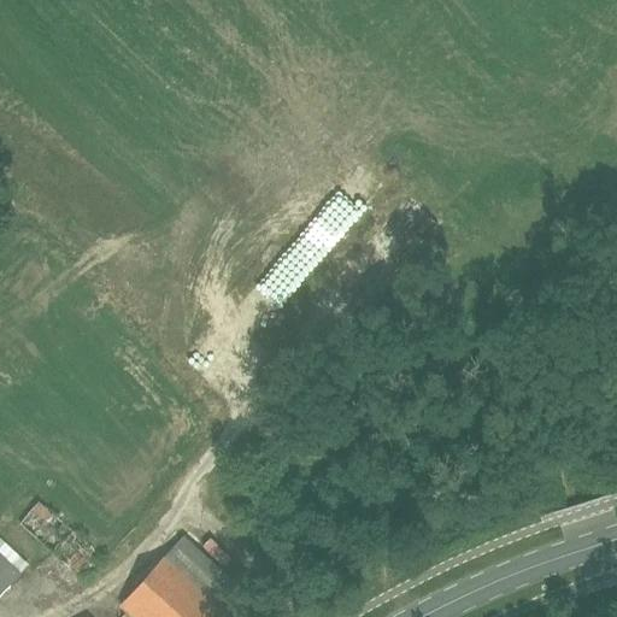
[(353,163),(331,191),(347,203),(369,175),(353,163)]
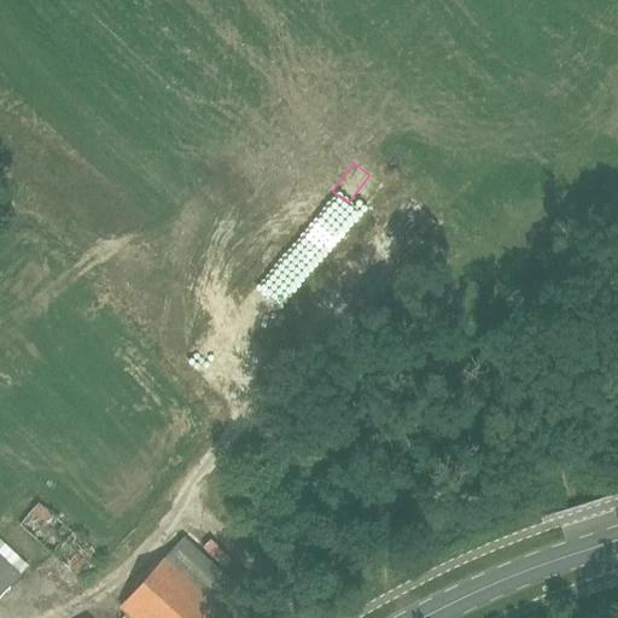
[(36,494),(16,514),(36,535),(57,514),(36,494)]
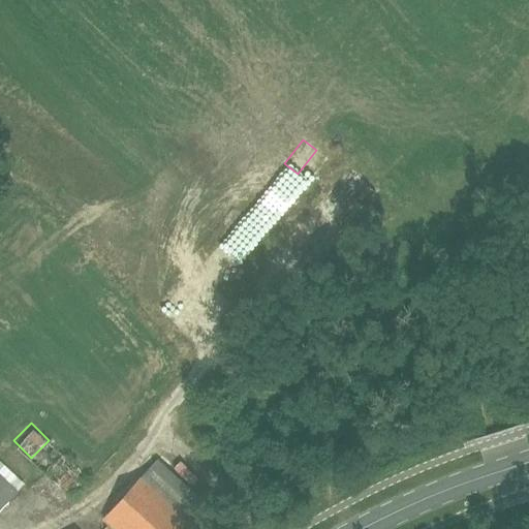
[(72,491),(89,469),(60,447),(43,469),(72,491)]
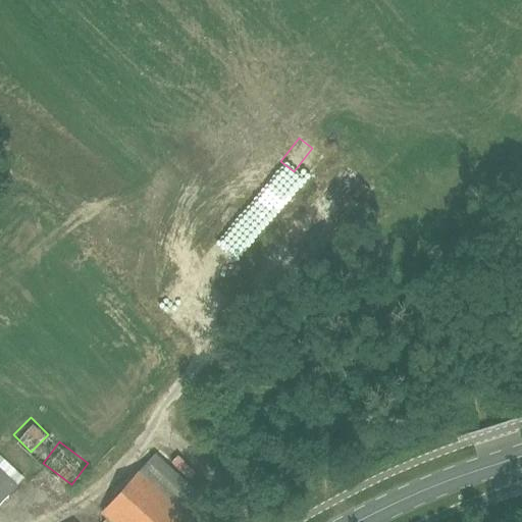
[(205,521),(225,500),(204,481),(196,490),(155,454),(132,479),(101,513),(98,510),(89,520),(90,521),(205,521)]
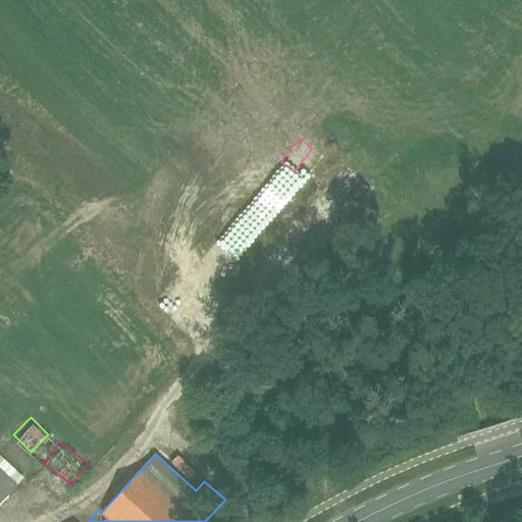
[(0,468),(0,502),(16,484),(0,468)]
